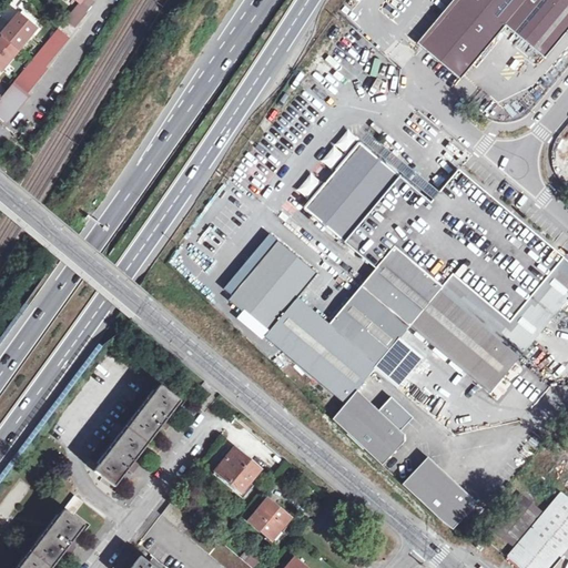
[(73,0),(80,4),(66,21),(74,28),(93,4),(88,0),(73,0)]
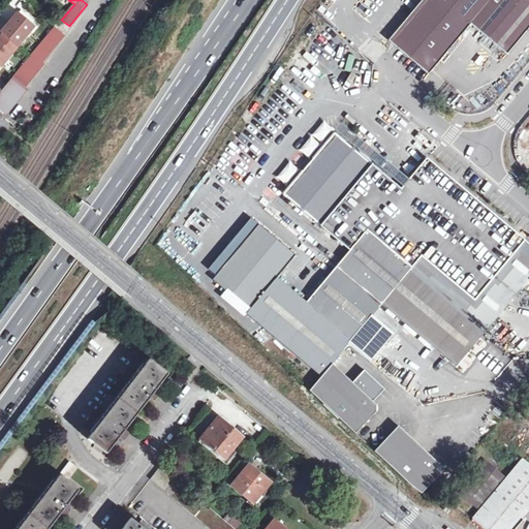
[(528,28),(528,0),(428,0),(394,41),(432,72),(471,25),(507,55),(528,28)]
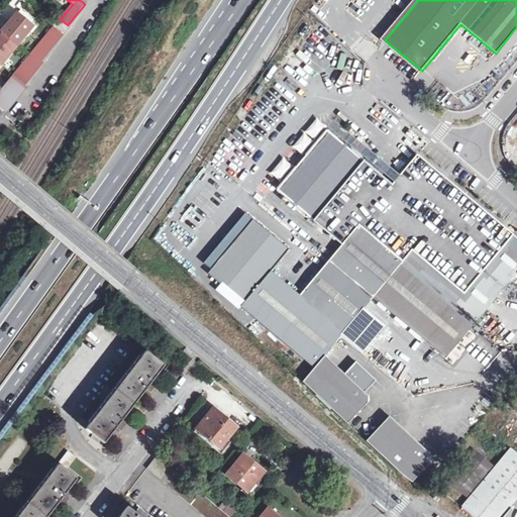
[(18,13),(2,33),(18,46),(34,27),(18,13)]
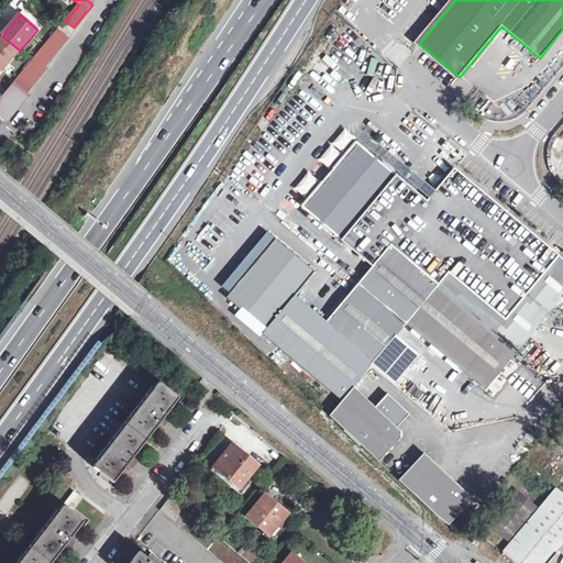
[(2,98),(0,99),(0,116),(6,121),(8,119),(10,120),(31,96),(28,94),(48,68),(47,66),(70,37),(59,29),(2,98)]
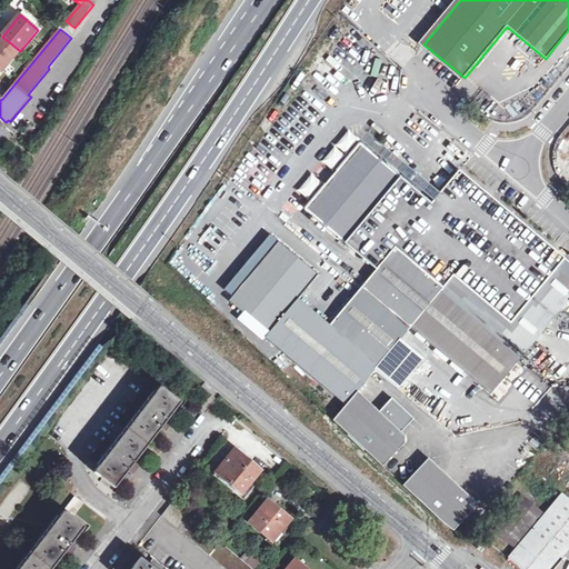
[(20,51),(3,38),(0,42),(0,69),(2,72),(20,51)]
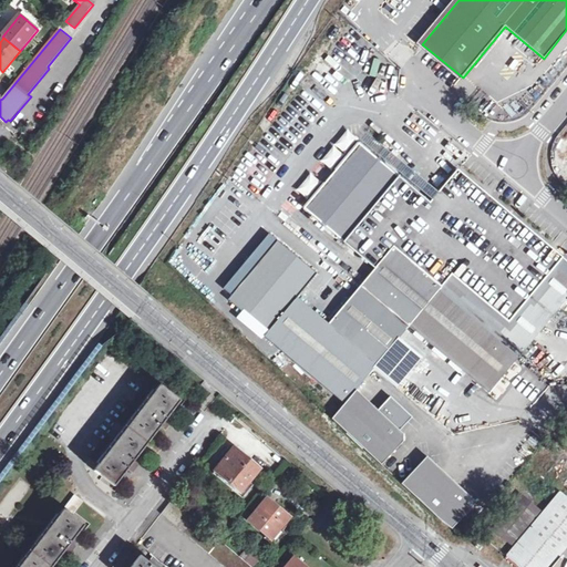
[(331,172),(358,140),(347,130),(320,162),(331,172)]
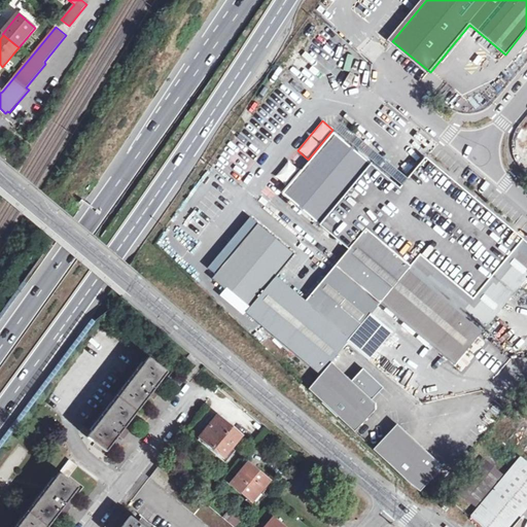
[(365,230),(399,187),(371,164),(332,134),(283,194),(320,225),(348,250),(324,278),(305,301),(276,276),(294,254),(257,224),(212,279),(248,309),(245,313),(320,375),(330,362),(347,343),(380,304),(410,267),(365,230)]
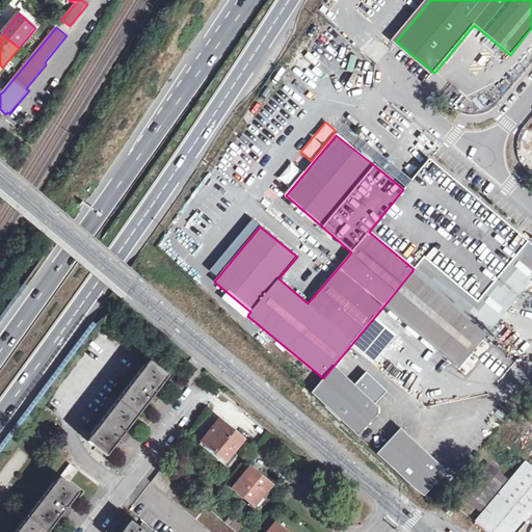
[(458,369),(499,321),(531,282),(531,245),(429,159),(403,189),(369,232),(414,269),(383,307),(458,369)]
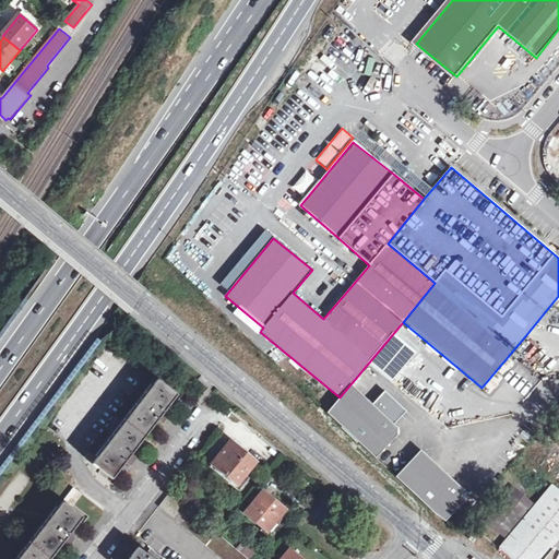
[(288,215),(318,180),(306,170),(276,205),(288,215)]
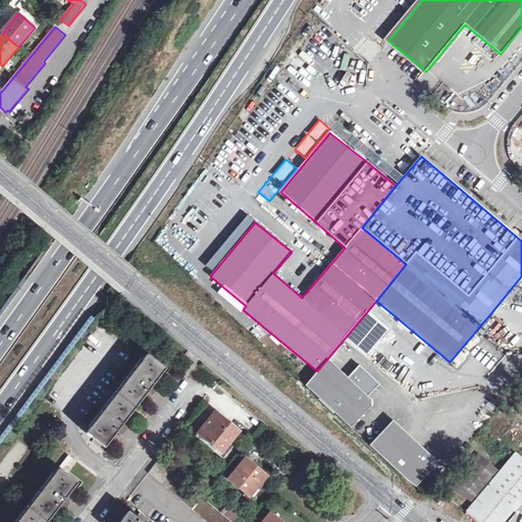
[(147,355),(86,433),(105,449),(117,433),(120,435),(126,427),(123,425),(148,394),(150,396),(156,388),(154,386),(166,370),(147,355)]
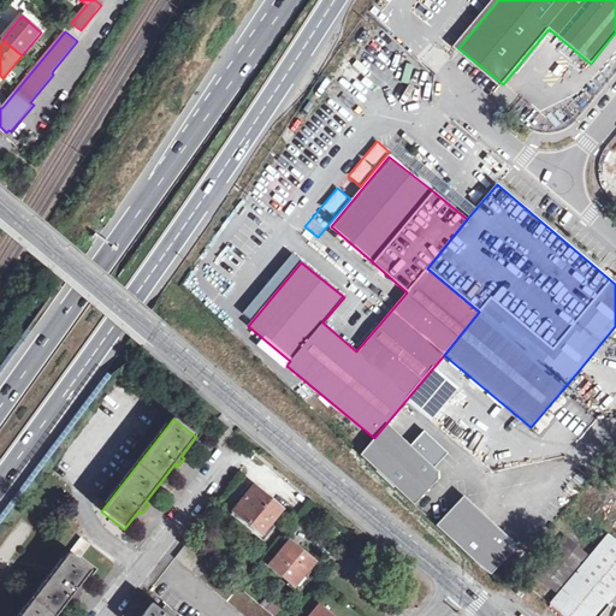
[(360,455),(414,505),(438,479),(438,472),(434,467),(410,445),(386,424),(374,438),(360,455)]
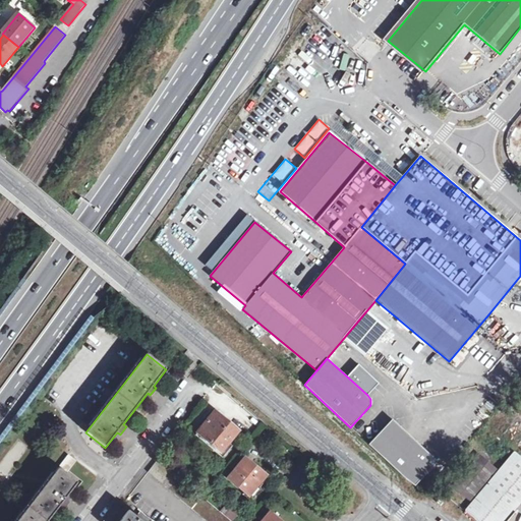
[(379,383),(358,364),(347,377),(367,395),(379,383)]
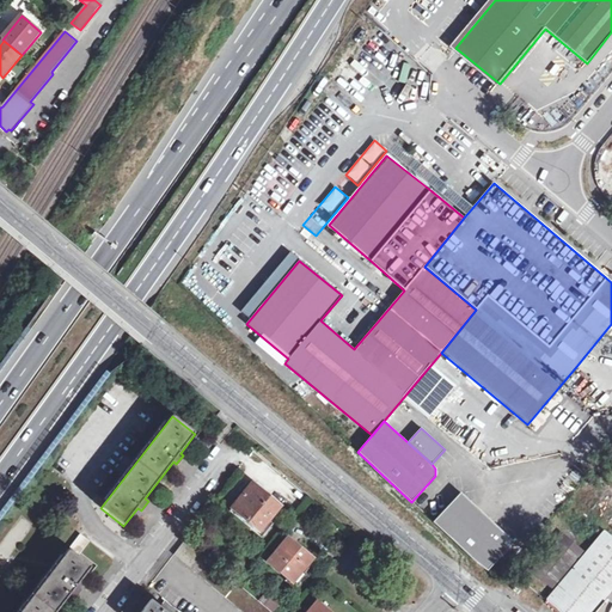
[(252,485),(232,509),(259,532),(268,522),(265,520),(277,506),(252,485)]
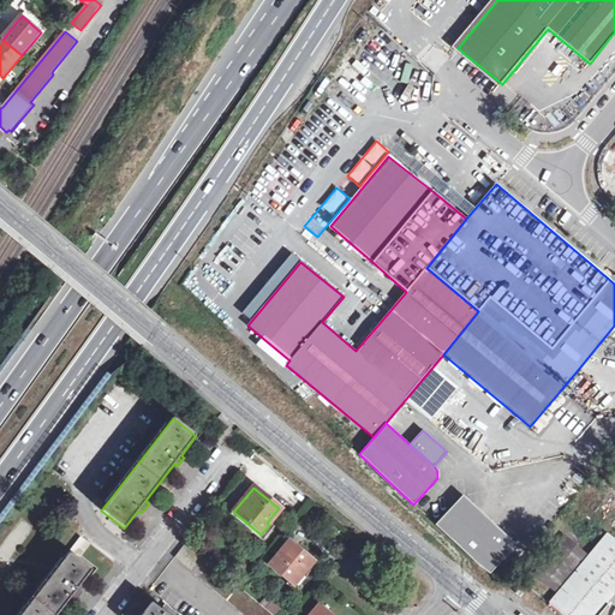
[(517,545),(464,495),(435,525),(475,562),(489,574),(517,545)]
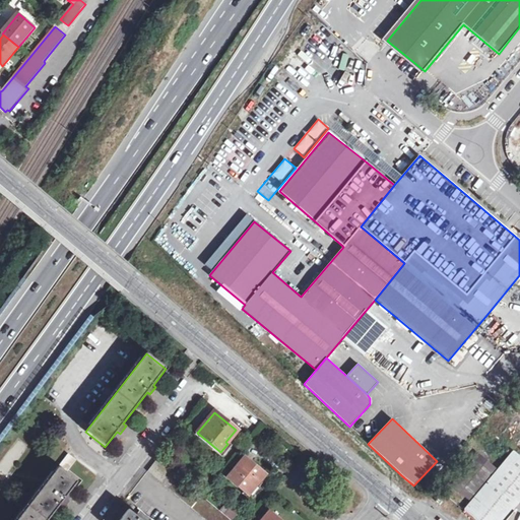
[(225,442),(228,444),(238,432),(236,430),(225,442)]
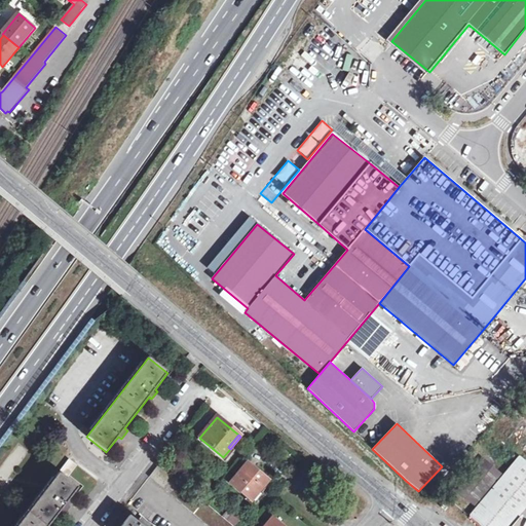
[(513,525),(525,511),(525,460),(521,456),(470,516),(481,525),(513,525)]
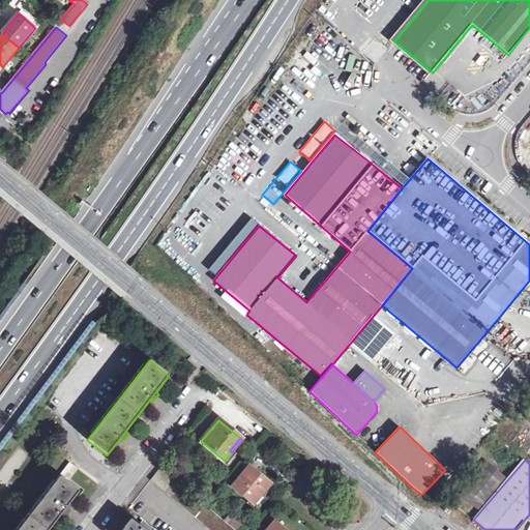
[(490,463),(462,496),(477,509),(506,476),(490,463)]
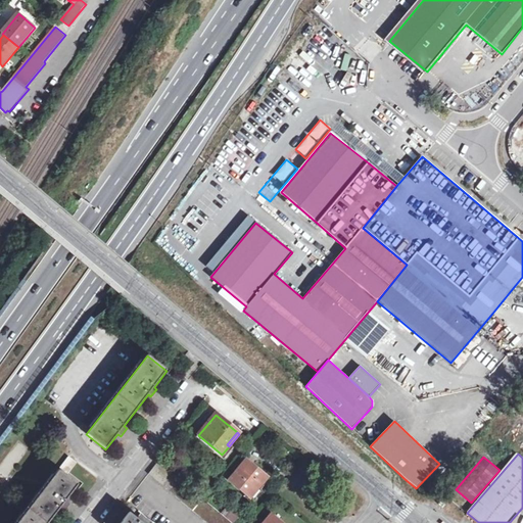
[(48,522),(60,508),(63,511),(68,503),(65,501),(78,484),(66,476),(77,464),(69,458),(59,470),(58,469),(16,522),(48,522)]
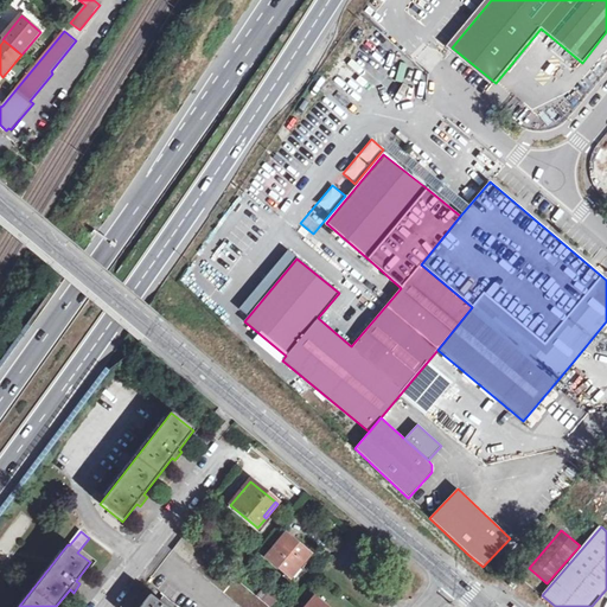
[(286,535),(266,557),(289,577),(310,555),(286,535)]
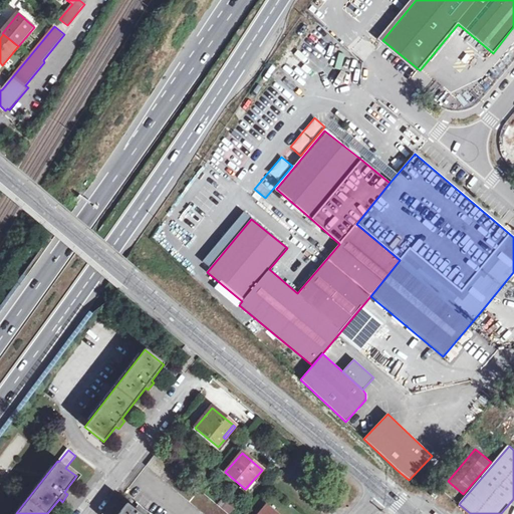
[(156,454),(146,467),(202,513),(227,513),(222,509),(217,505),(200,491),(156,454)]
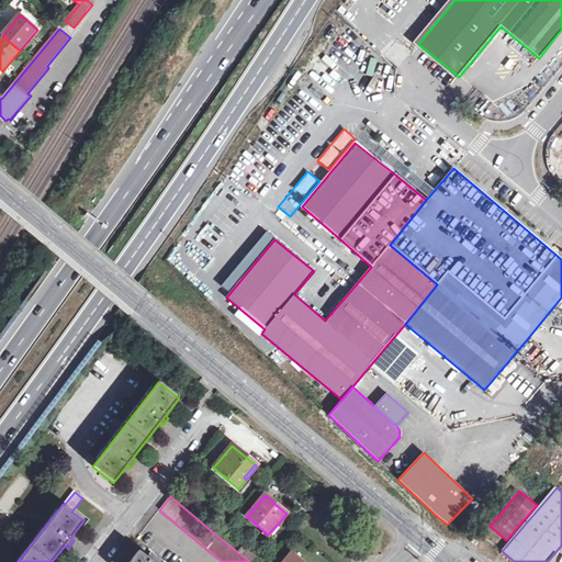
[(216,520),(211,527),(218,534),(224,528),(216,520)]
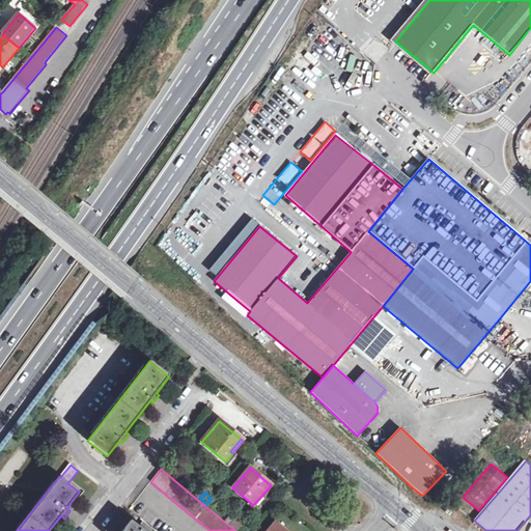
[(224,522),(229,526),(233,521),(228,518),(224,522)]
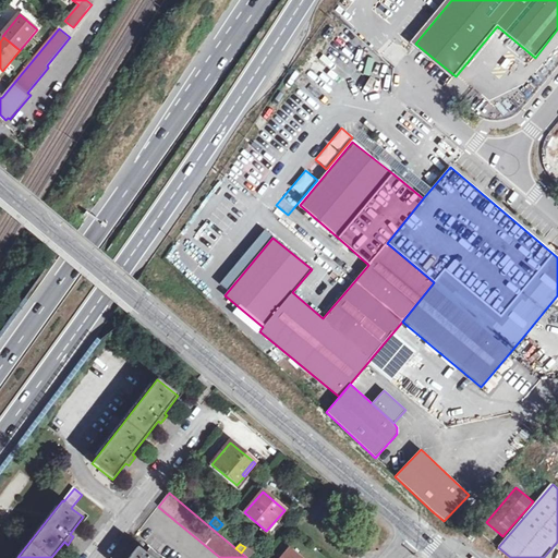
[(137,547),(129,557),(154,557),(147,553),(146,554),(137,547)]
